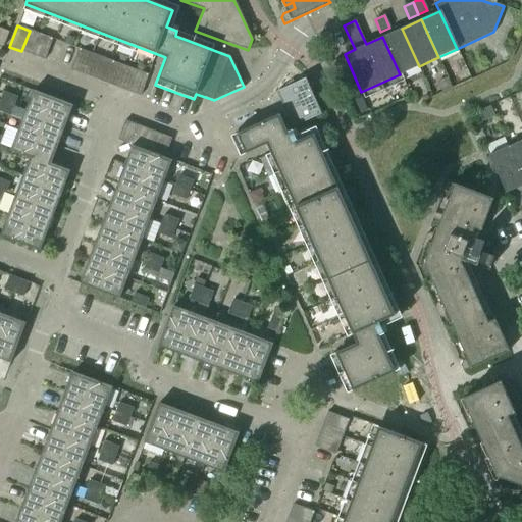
[(0,37),(6,40),(9,32),(0,28),(0,37)]
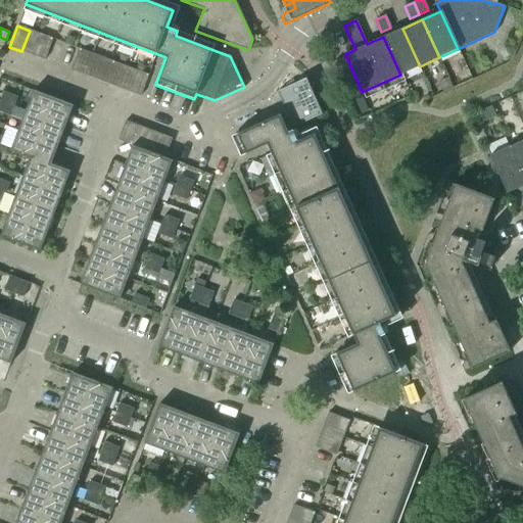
[(420,66),(402,29),(383,37),(400,75),(420,66)]
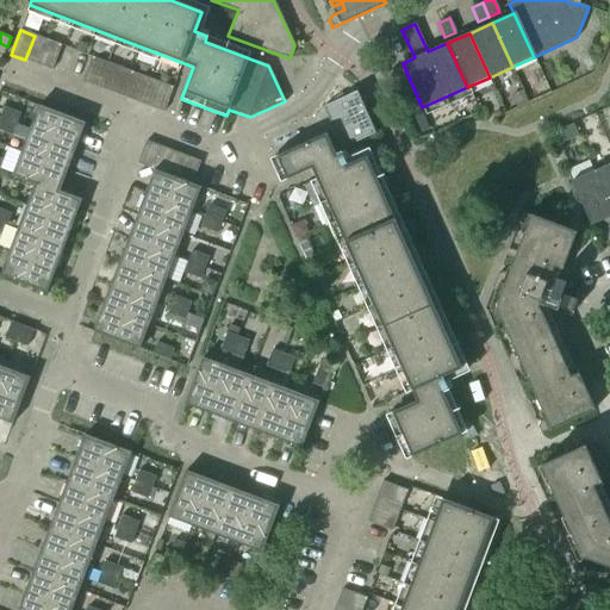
[(38,66),(48,41),(35,36),(25,60),(38,66)]
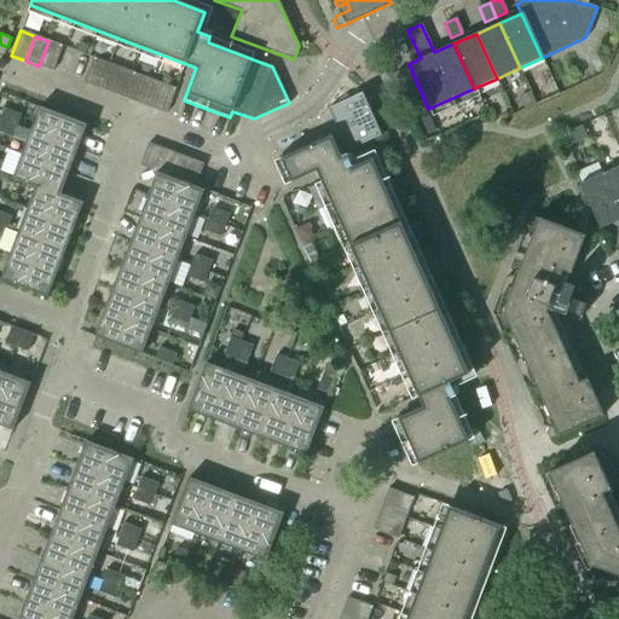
[(52,71),(62,46),(48,41),(39,67),(52,71)]
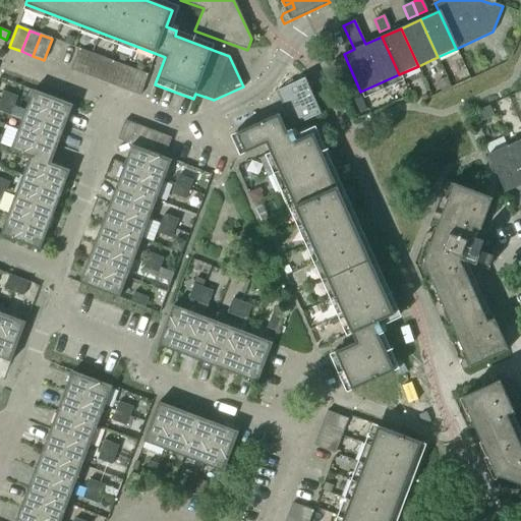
[(82,74),(90,53),(78,49),(70,70),(82,74)]
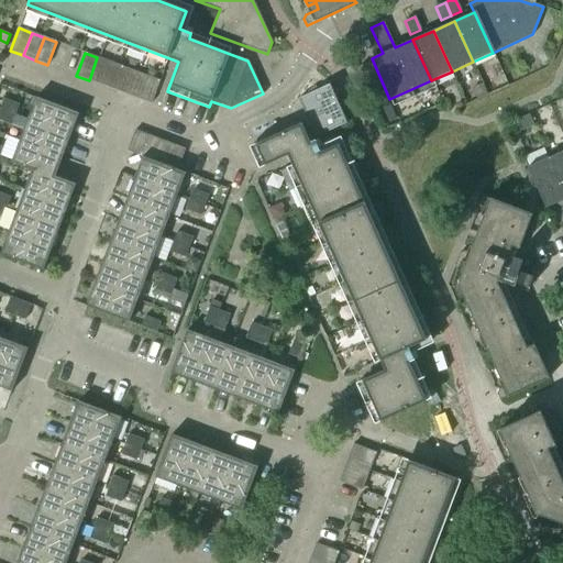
[(101,85),(110,63),(97,57),(89,80),(101,85)]
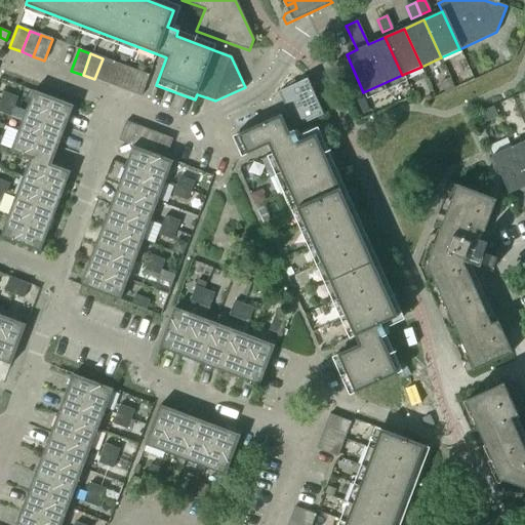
[(106,83),(114,63),(103,58),(94,79),(106,83)]
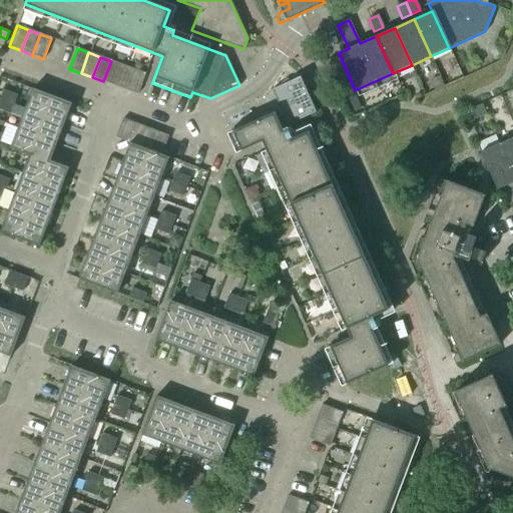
[(115,86),(122,65),(111,61),(103,81),(115,86)]
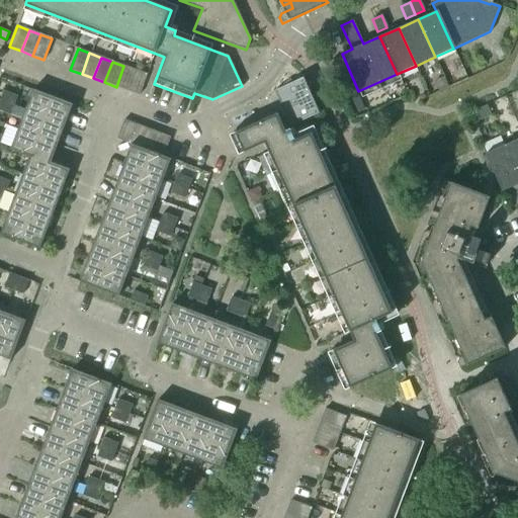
[(127,91),(136,71),(123,66),(116,87),(127,91)]
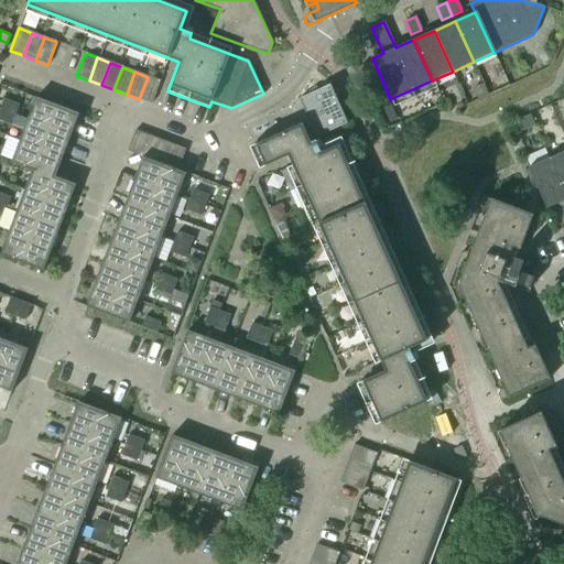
[(151,104),(160,82),(148,77),(139,99),(151,104)]
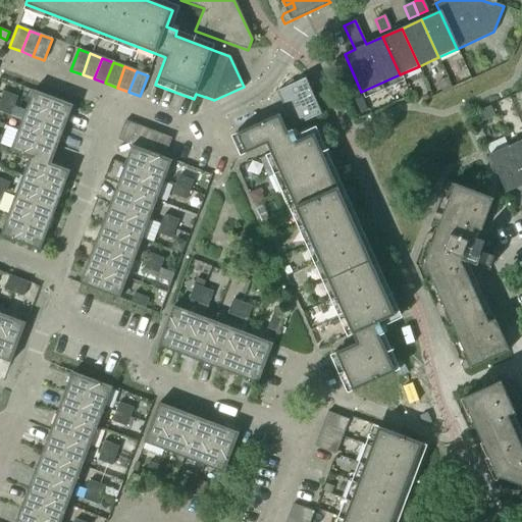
[(321,114),(305,79),(276,92),(292,127),(321,114)]
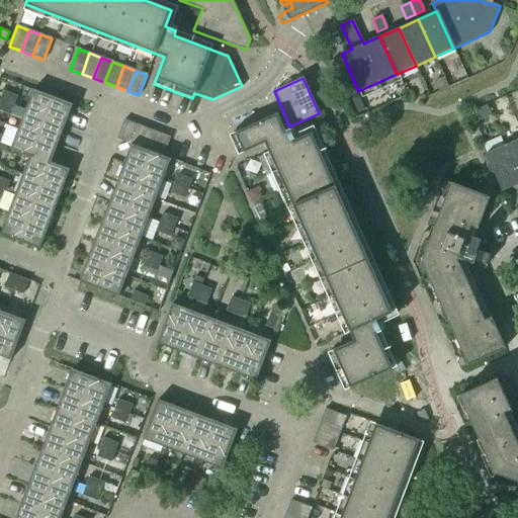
[(64,125),(72,104),(32,89),(24,110),(64,125)]
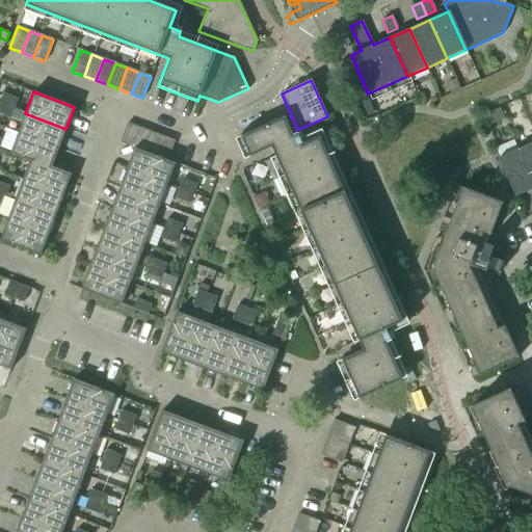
[(0,103),(14,109),(18,99),(3,94),(0,101),(0,103)]
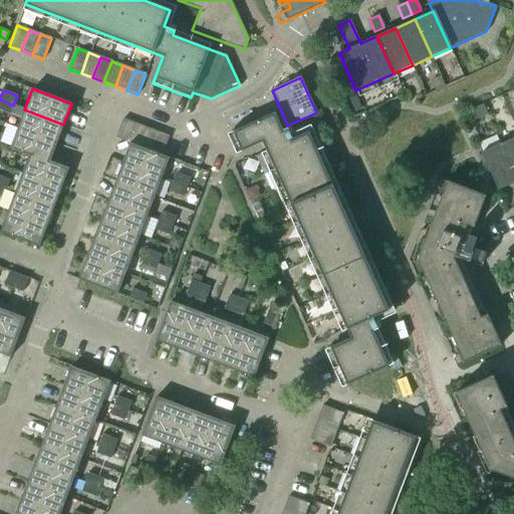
[(0,110),(10,114),(13,105),(0,99),(0,110)]
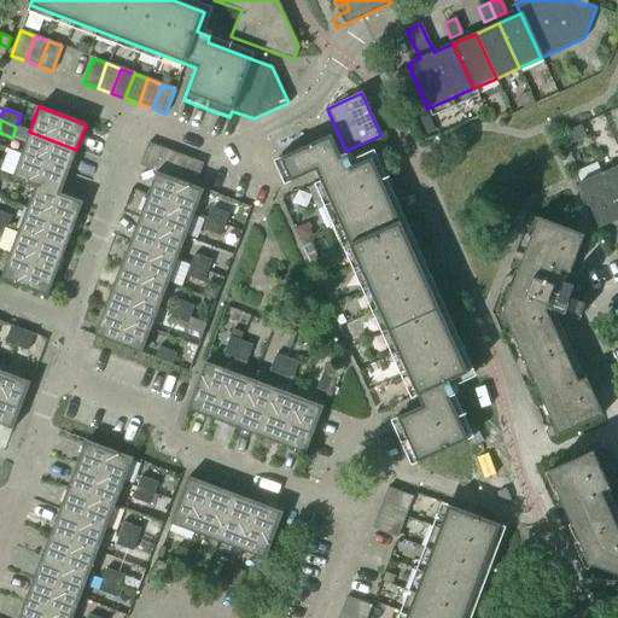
[(68,172),(76,150),(29,132),(21,155),(68,172)]
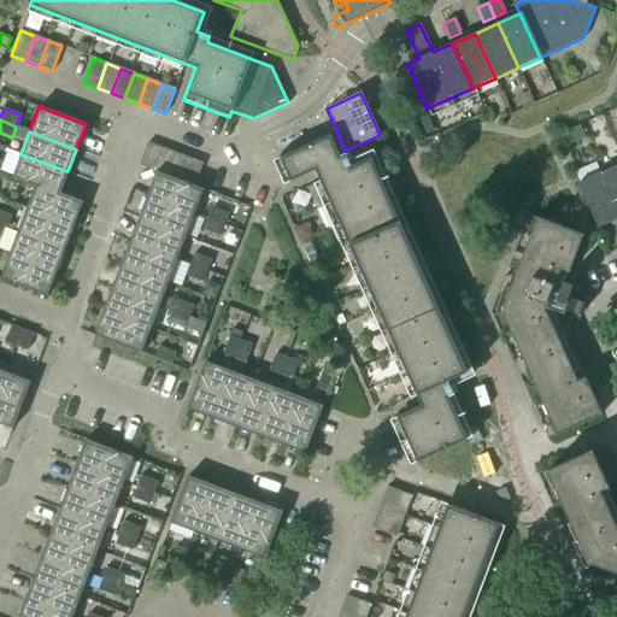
[(466,372),(370,158),(351,168),(345,156),(340,158),(329,135),(275,160),(286,183),(315,170),(329,203),(316,209),(325,229),(339,223),(421,406),(397,417),(416,462),(466,439),(447,397),(452,394),(447,382),(466,372)]
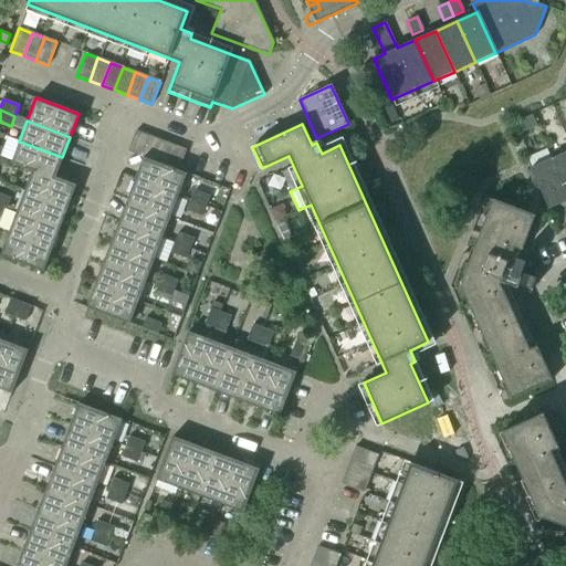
[(140,156),(148,136),(135,132),(127,152),(140,156)]
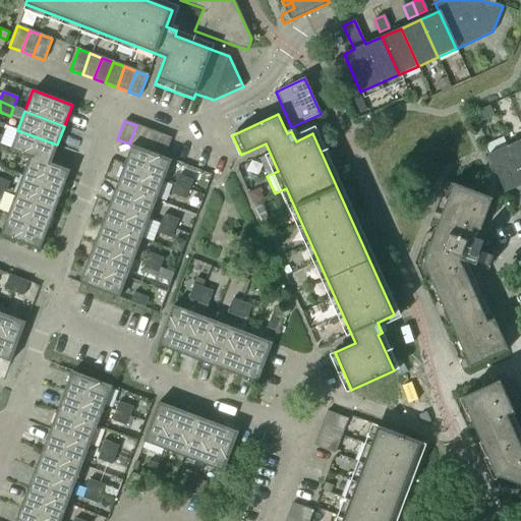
[(140,149),(148,129),(136,125),(129,143),(131,145),(140,149)]
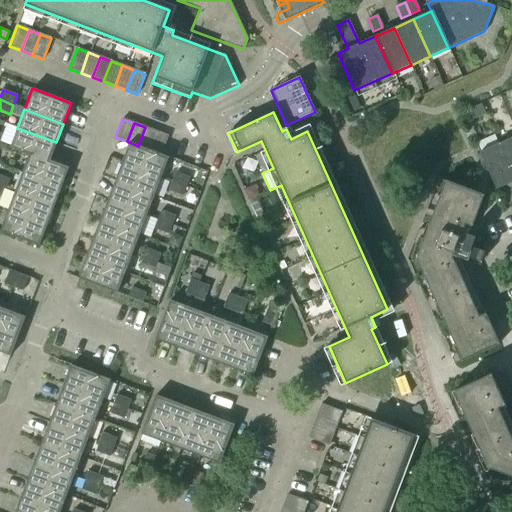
[(149,150),(156,131),(145,127),(138,146),(149,150)]
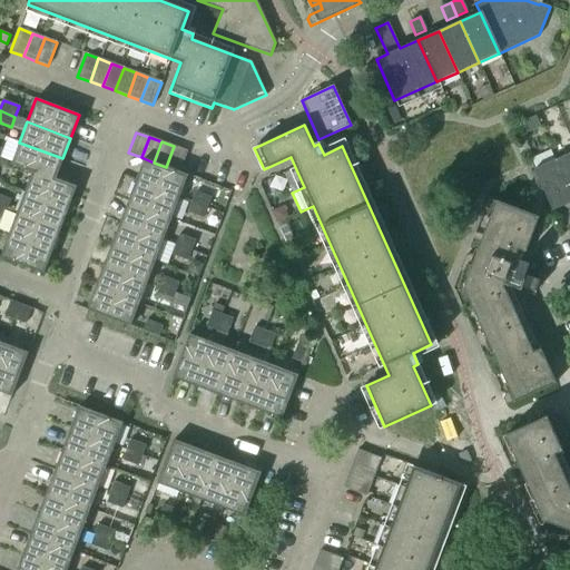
[(55,179),(62,158),(19,143),(11,165),(31,173),(55,182),(55,179)]
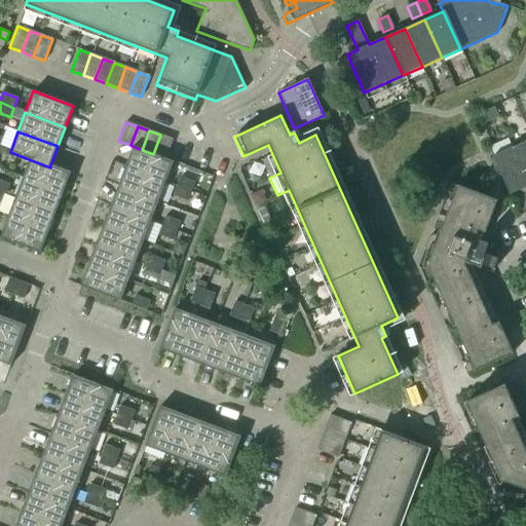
[(165,158),(173,139),(160,135),(153,154),(165,158)]
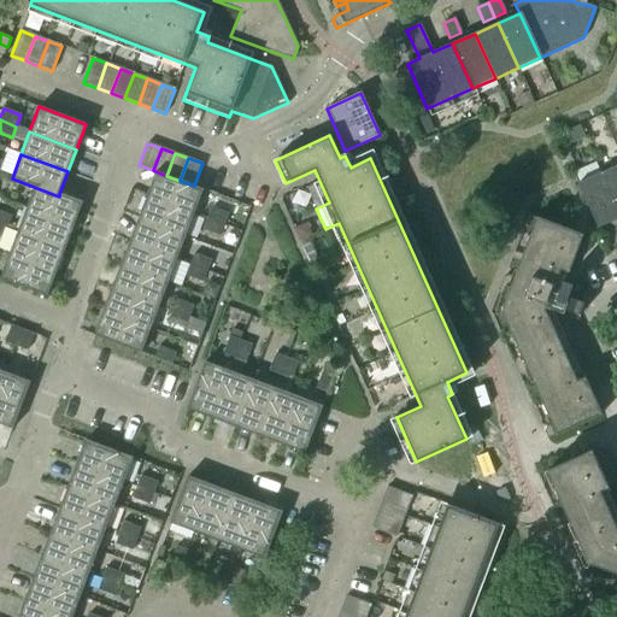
[(616,165),(601,174),(616,209),(616,165)]
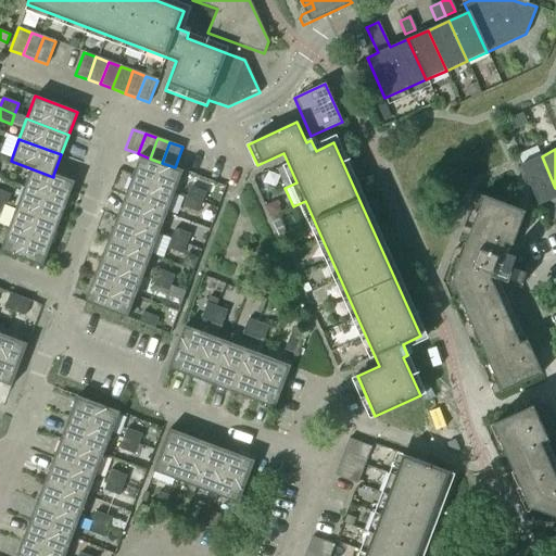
[(175,192),(182,171),(175,167),(162,163),(150,159),(140,154),(131,177),(175,192)]
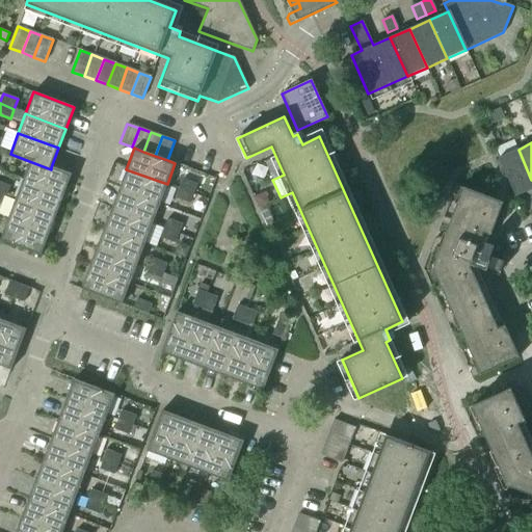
[(531,188),(531,180),(519,150),(498,158),(515,196),(531,188)]
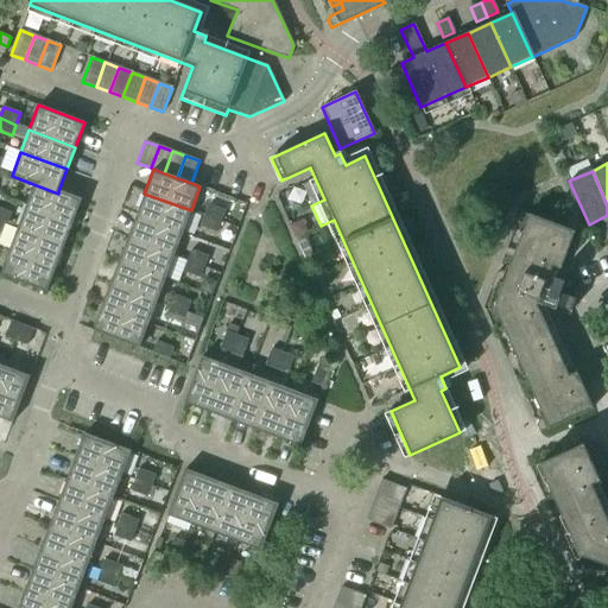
[(73,223),(81,200),(58,191),(58,194),(33,184),(26,206),(73,223)]
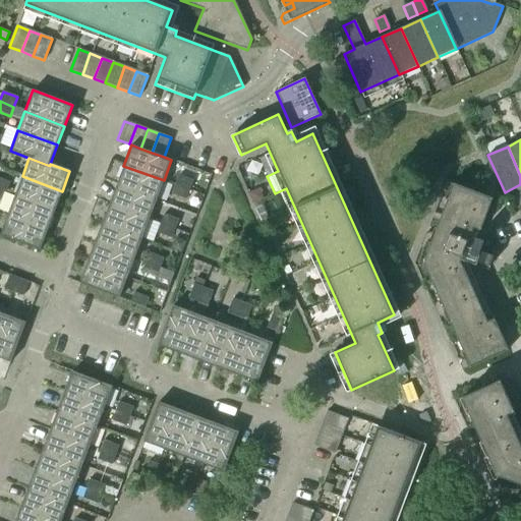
[(156,199),(164,180),(123,166),(116,184),(156,199)]
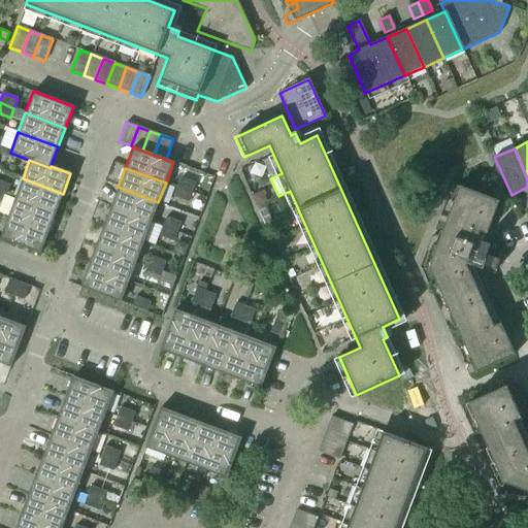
[(192,193),(195,184),(180,177),(177,188),(192,193)]
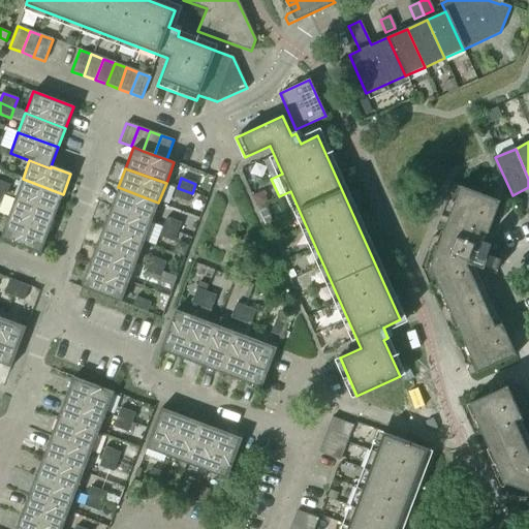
[(55,214),(63,194),(23,179),(14,198),(55,214)]
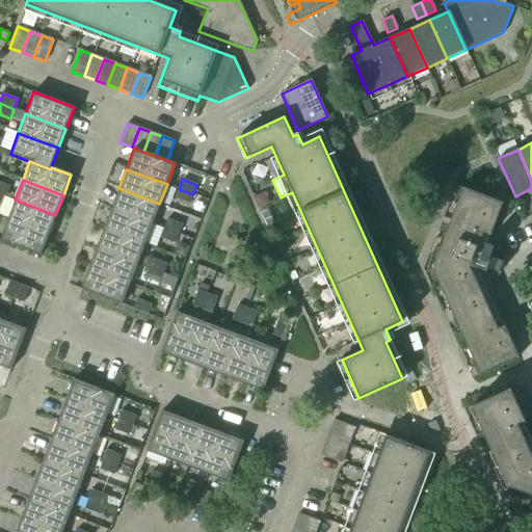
[(0,193),(5,196),(9,187),(0,183),(0,193)]
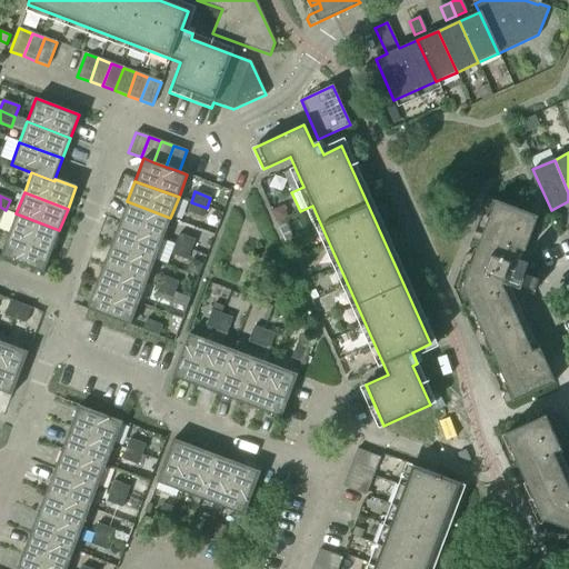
[(531,351),(502,286),(516,249),(523,251),(537,217),(486,198),(483,203),(486,208),(498,213),(496,220),(489,217),(473,256),(468,255),(463,256),(459,269),(461,273),(467,276),(462,287),(478,322),(485,319),(488,326),(475,331),(473,336),(478,346),(482,347),(495,341),(498,348),(491,351),(506,385),(513,381),(516,388),(503,393),(501,399),(505,405),(555,382),(539,348),(531,351)]
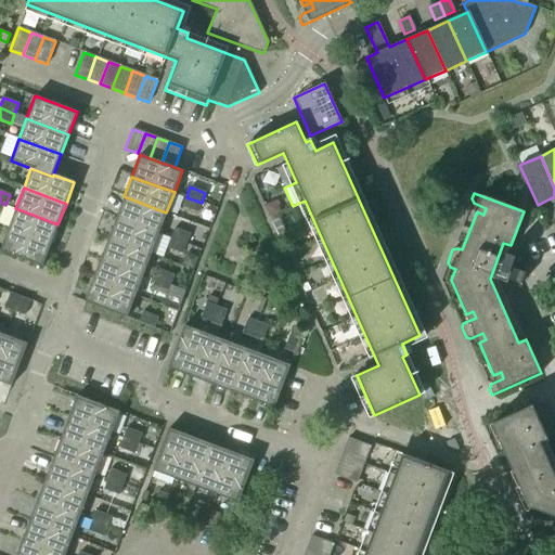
[(166,213),(124,196),(116,217),(158,233),(166,213)]
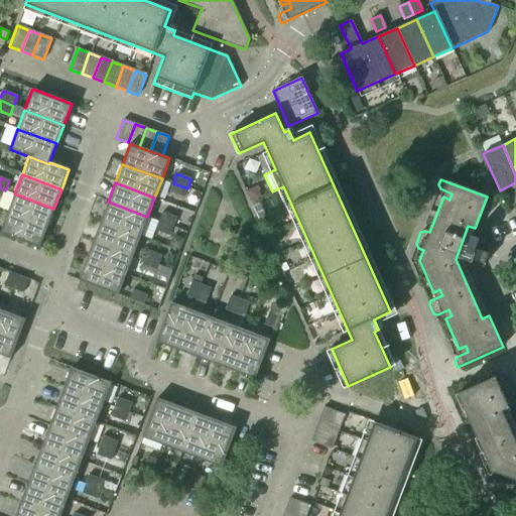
[(183,198),(187,188),(173,183),(169,192),(183,198)]
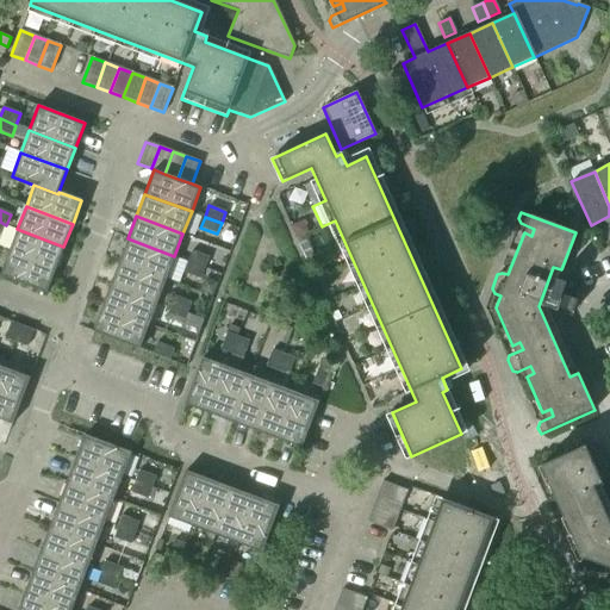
[(55,271),(63,247),(17,229),(8,253),(55,271)]
